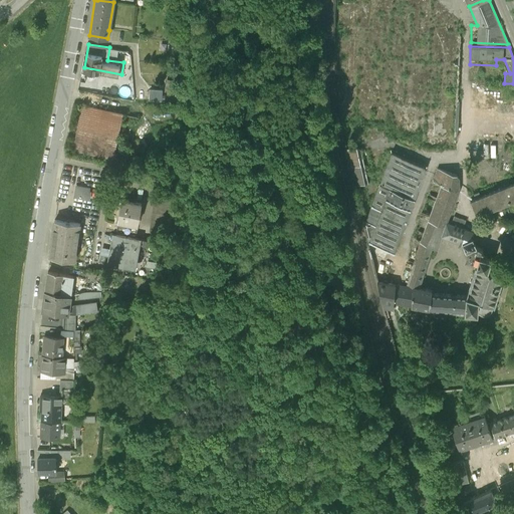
[(163,100),(163,87),(149,87),(148,99),(163,100)]
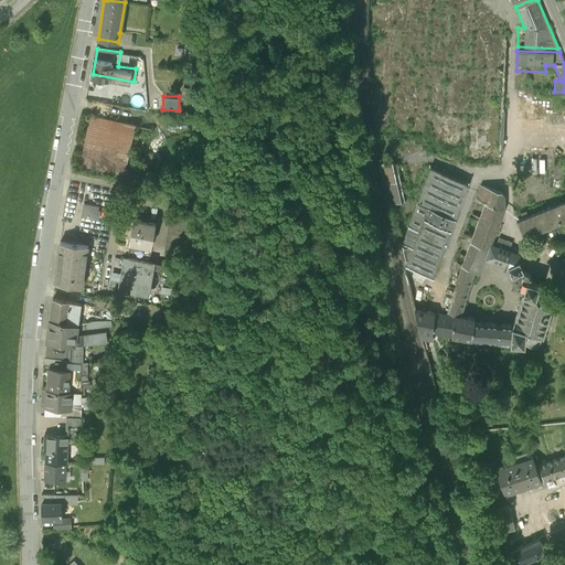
[(135,126),(91,116),(80,164),(125,174),(135,126)]
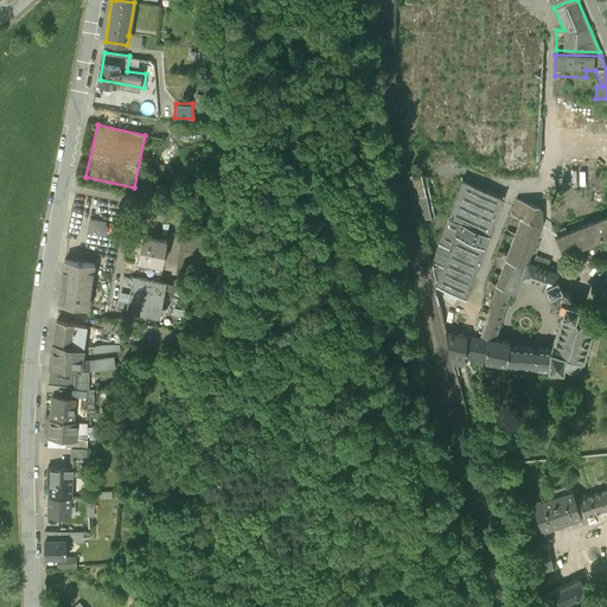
[(427,183),(422,179),(408,184),(410,196),(419,232),(434,229),(433,222),(435,221),(427,183)]
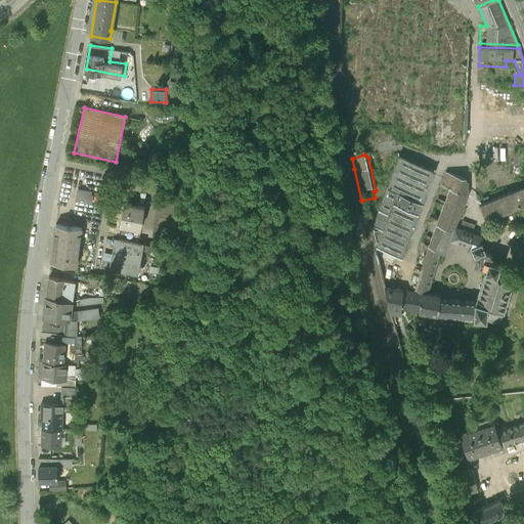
[(435,170),(399,157),(379,215),(374,229),(368,227),(385,292),(391,292),(393,286),(401,261),(435,170)]
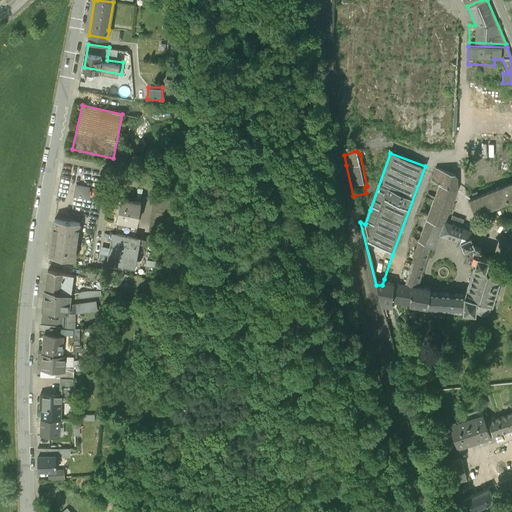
[(455,173),(436,167),(431,180),(440,183),(457,189),(456,176),(455,173)]
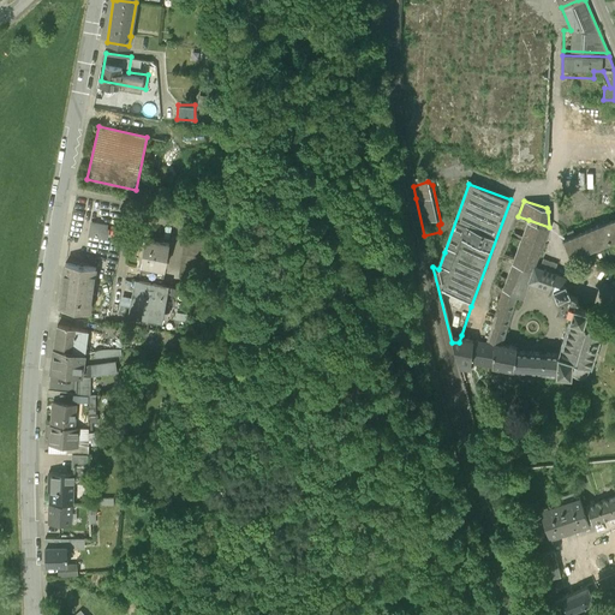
[(614,218),(609,221),(608,219),(602,221),(603,224),(575,234),(573,230),(567,232),(568,237),(562,239),(571,258),(614,239),(614,218)]
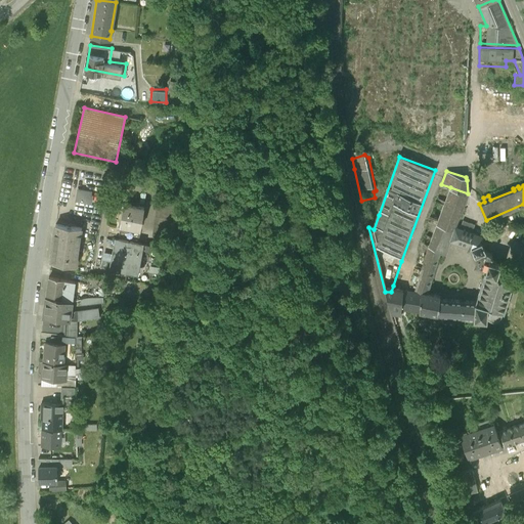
[(415,293),(403,293),(401,311),(420,313),(422,292),(428,294),(440,252),(445,254),(450,239),(472,249),(479,262),(478,265),(487,268),(486,272),(496,275),(500,264),(492,262),(492,255),(485,251),(481,243),(483,237),(472,232),(455,226),(459,219),(468,193),(450,187),(444,204),(435,201),(424,231),(433,234),(429,246),(423,268),(415,293)]
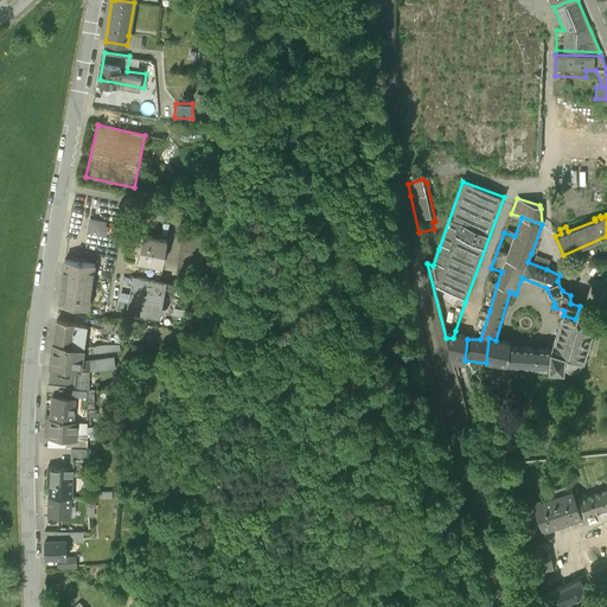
[(101,222),(91,219),(89,231),(106,234),(107,227),(101,225),(101,222)]
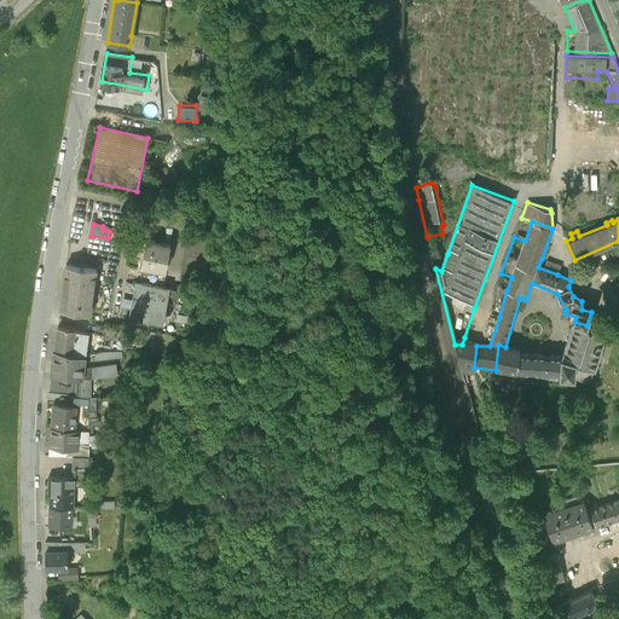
[(427,237),(435,268),(441,271),(447,254),(443,233),(427,237)]
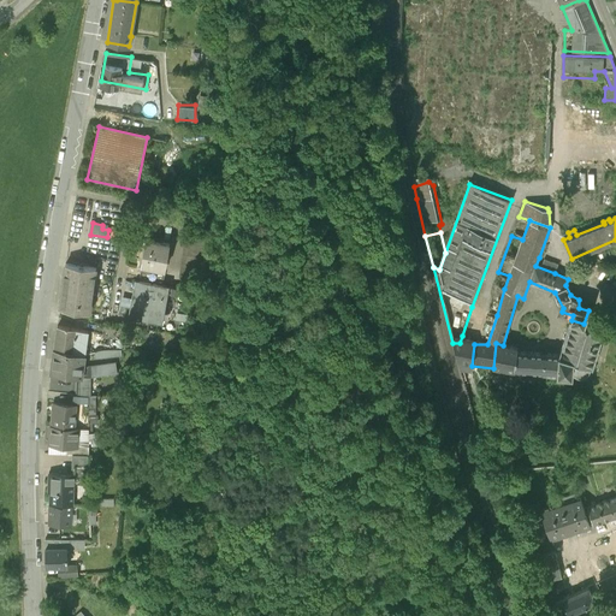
[(169,244),(146,241),(141,265),(164,270),(169,244)]
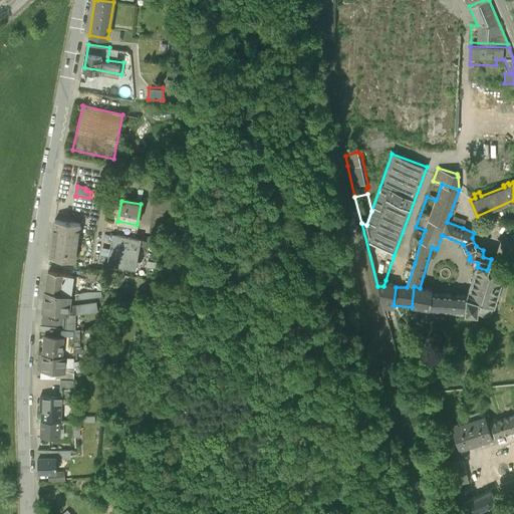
[(465,221),(450,215),(447,222),(463,228),(465,221)]
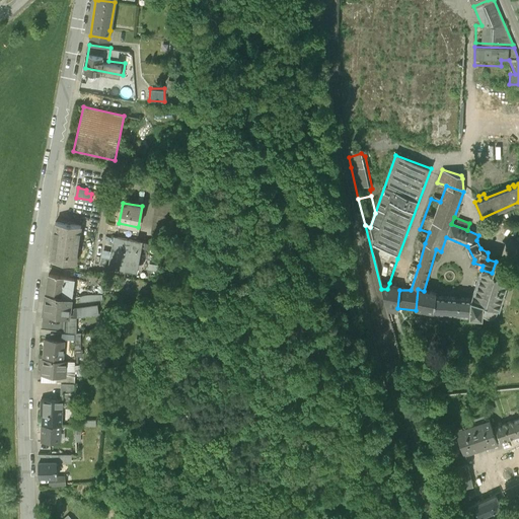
[(84,226),(56,222),(51,260),(79,264),(84,226)]
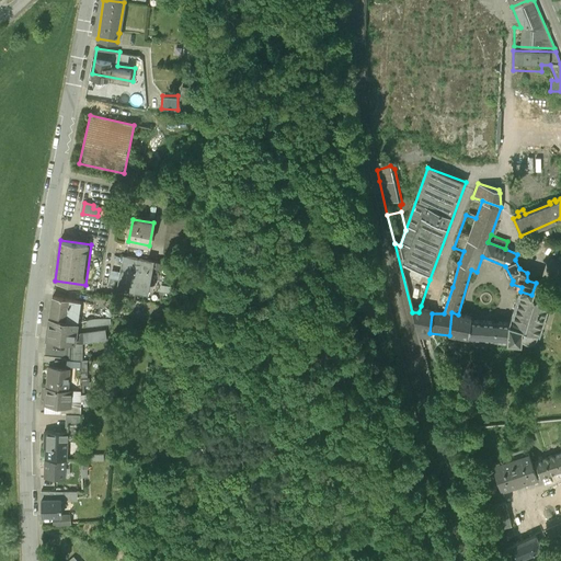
[(151,261),(125,255),(118,289),(145,295),(151,261)]
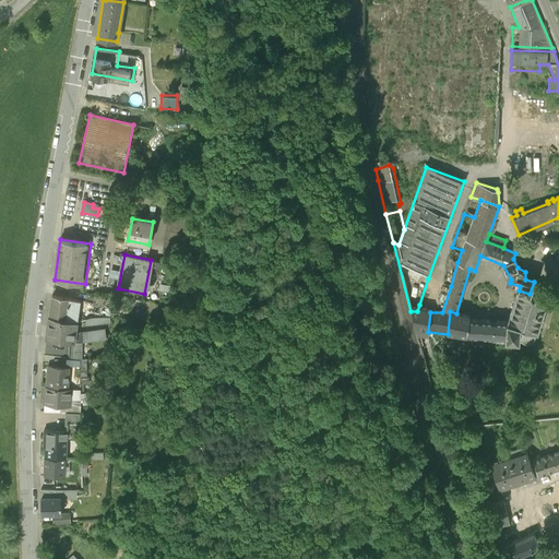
[(419,305),(442,312),(451,286),(428,278),(419,305)]
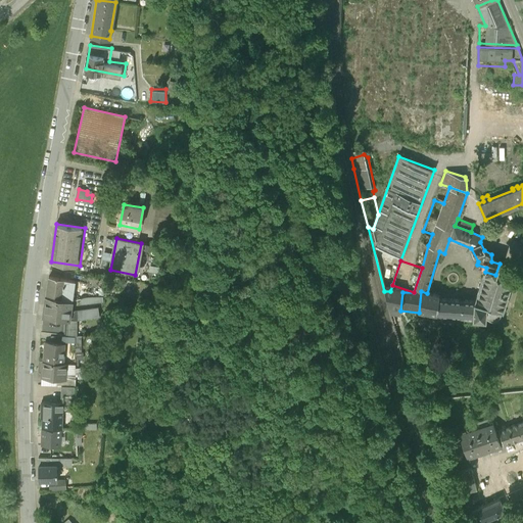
[(475,301),(471,300),(470,317),(474,318),(474,317),(487,319),(490,320),(494,320),(497,318),(500,315),(502,311),(503,311),(512,280),(495,275),(485,272),(484,272),(475,301)]
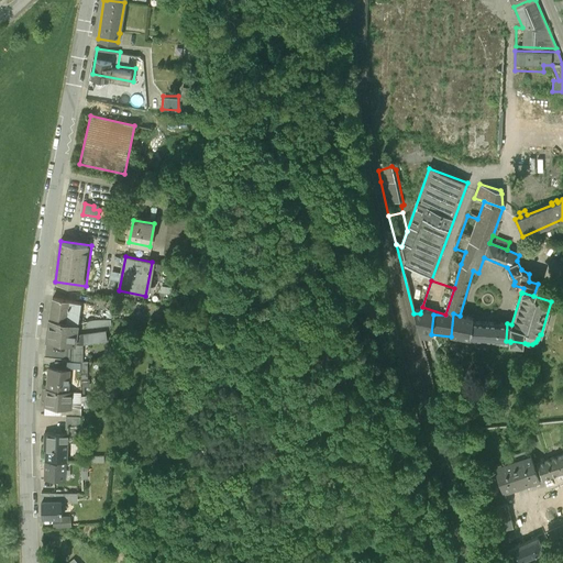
[(81,301),(53,297),(50,319),(79,323),(81,301)]
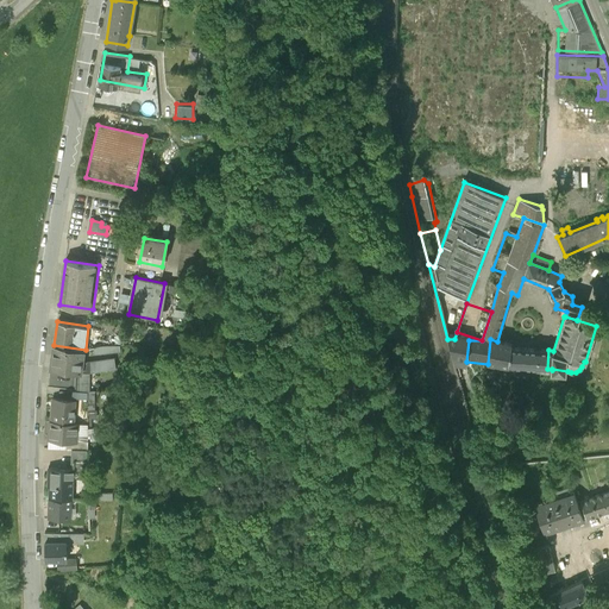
[(454,339),(447,339),(452,362),(466,362),(469,340),(454,339)]
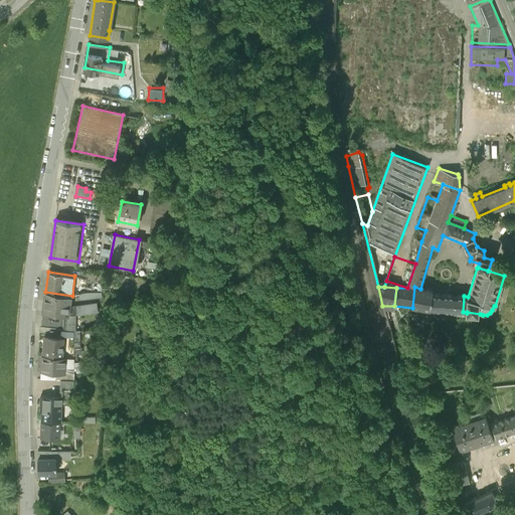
[(420,289),(414,287),(412,308),(432,309),(433,294),(433,291),(420,289)]
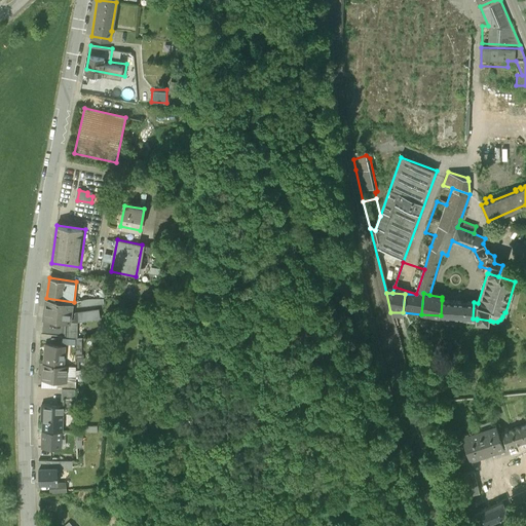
[(74,302),(46,298),(44,320),(67,322),(71,323),(74,302)]
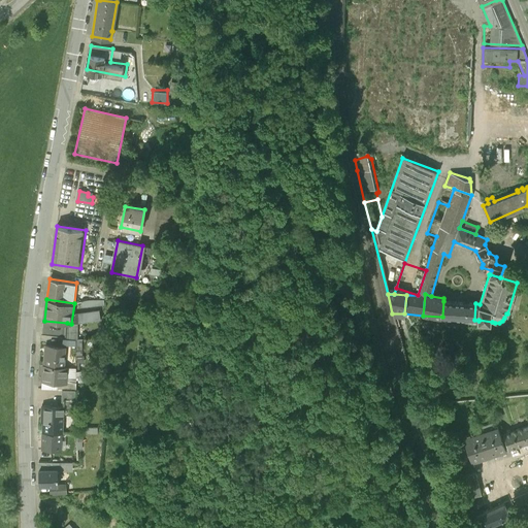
[(443,301),(442,317),(465,318),(465,320),(474,320),(475,303),(443,301)]
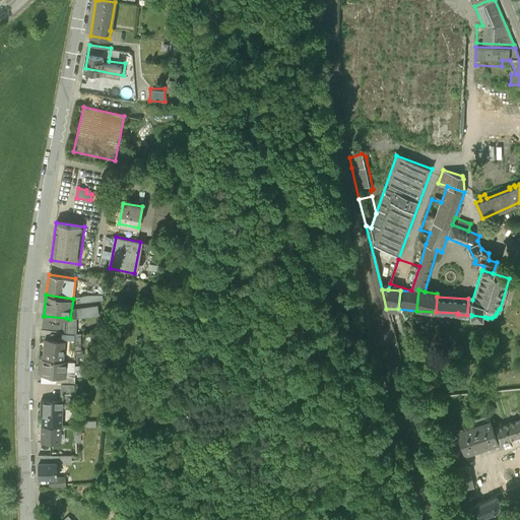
[(64,342),(47,340),(46,351),(45,351),(44,362),(61,363),(61,362),(62,349),(63,350),(64,342)]
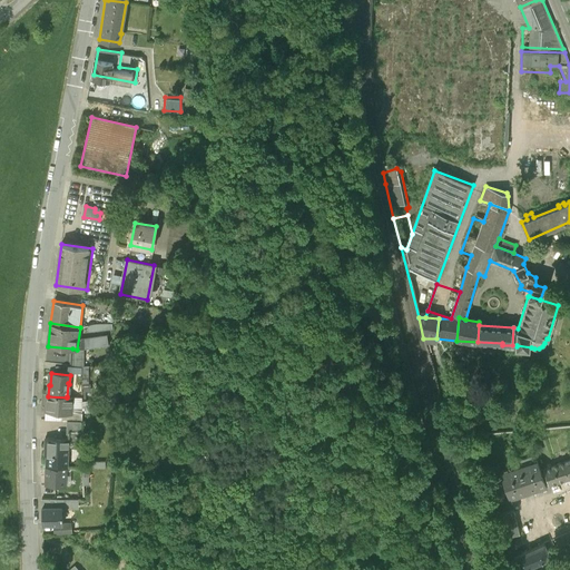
[(67,397),(48,396),(47,414),(65,415),(71,415),(71,413),(72,396),(67,396),(67,397)]
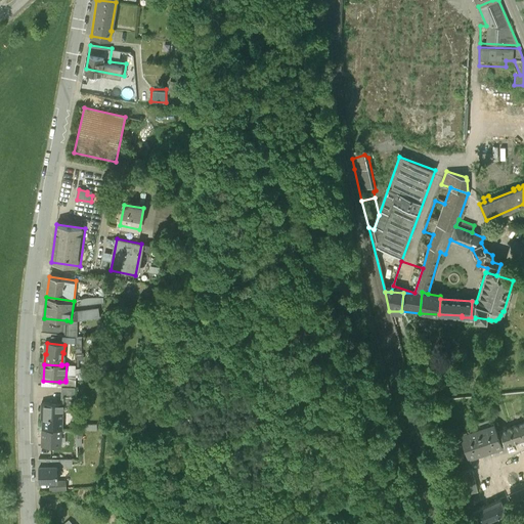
[(66,382),(59,382),(58,388),(75,389),(76,388),(76,381),(66,380),(66,382)]
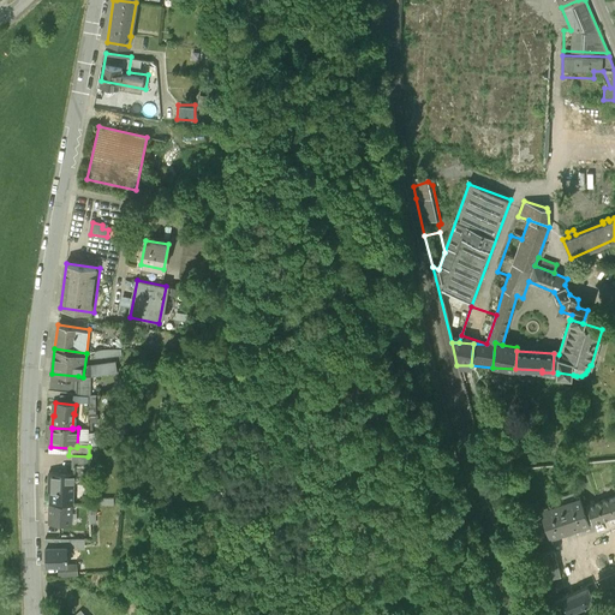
[(88,457),(69,455),(67,472),(87,472),(88,457)]
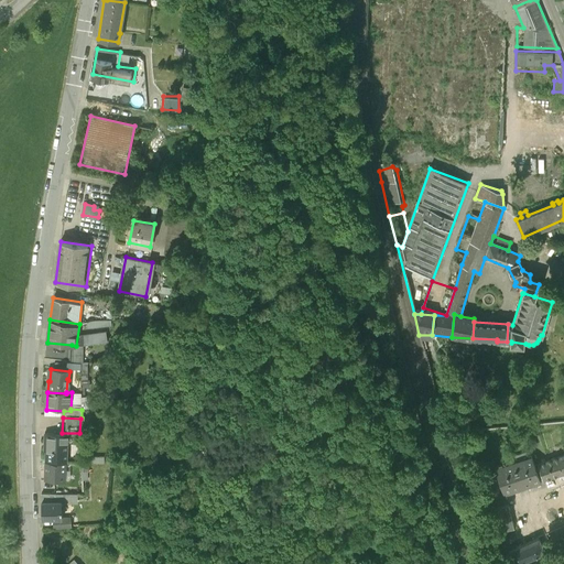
[(62,433),(45,432),(44,452),(46,452),(45,462),(61,462),(62,452),(66,452),(66,443),(79,443),(79,433),(62,433)]
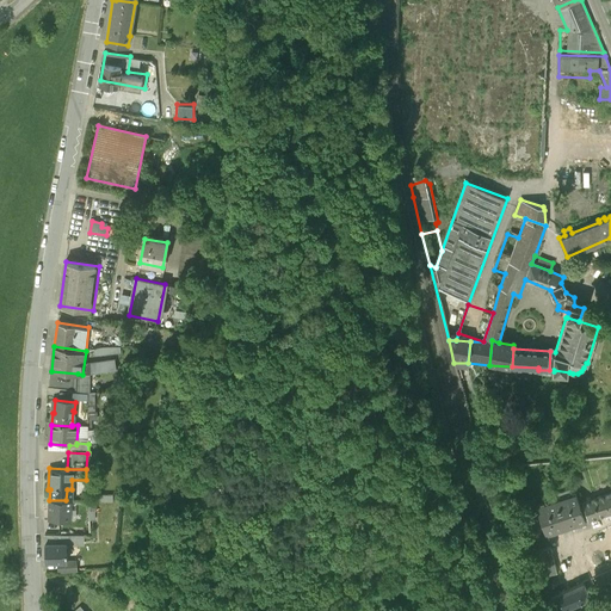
[(610,511),(610,493),(582,504),(588,520),(610,511)]
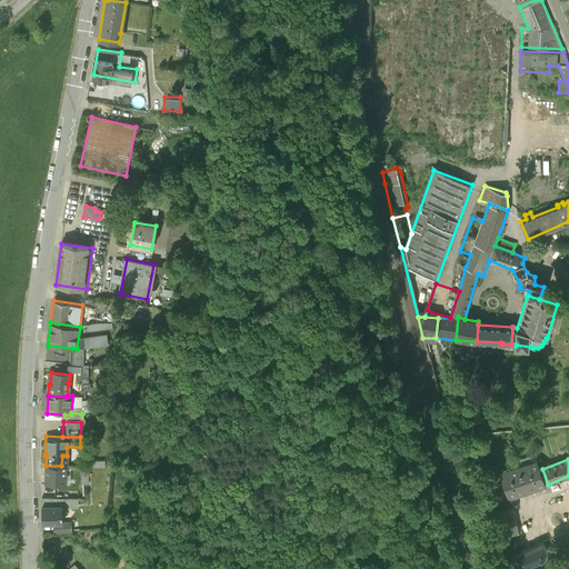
[(499,475),(508,499),(523,495),(531,492),(530,491),(545,487),(537,462),(499,475)]
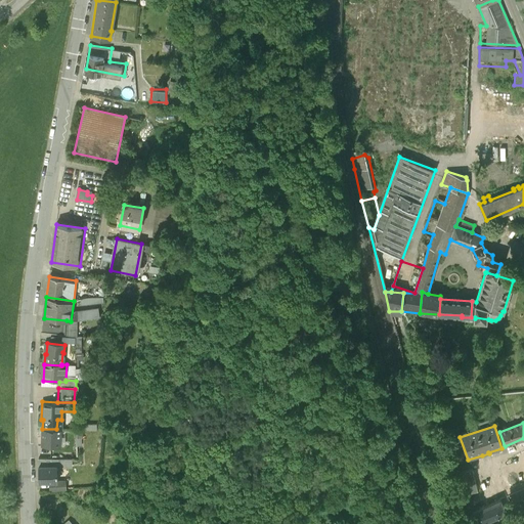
[(56,429),(42,429),(42,446),(60,446),(61,429),(56,429)]
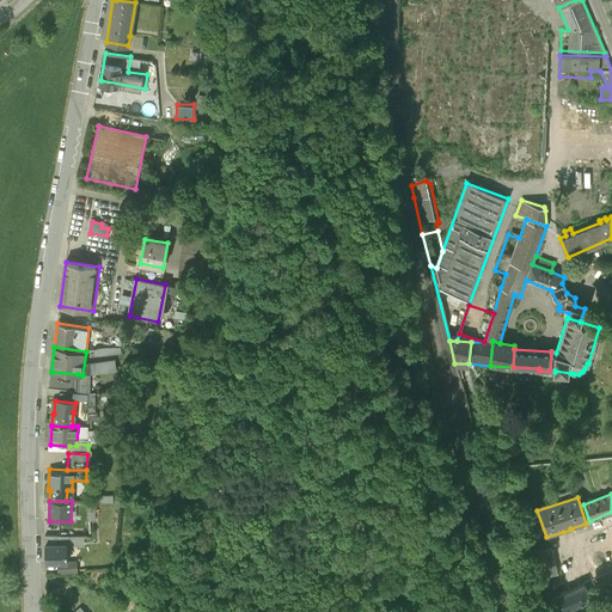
[(77,536),(44,536),(46,562),(59,561),(69,561),(69,545),(77,545),(77,536)]
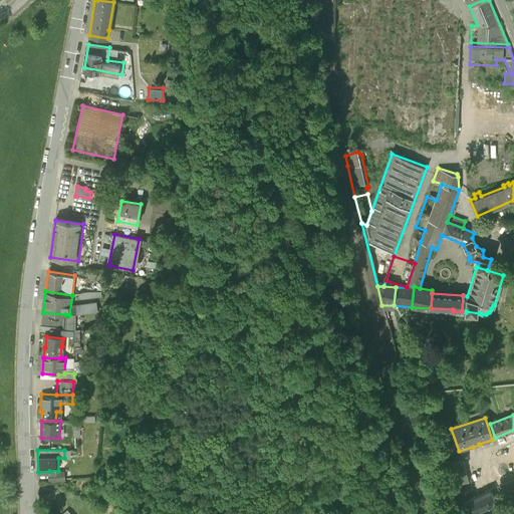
[(442,467),(448,488),(469,482),(463,461),(442,467)]
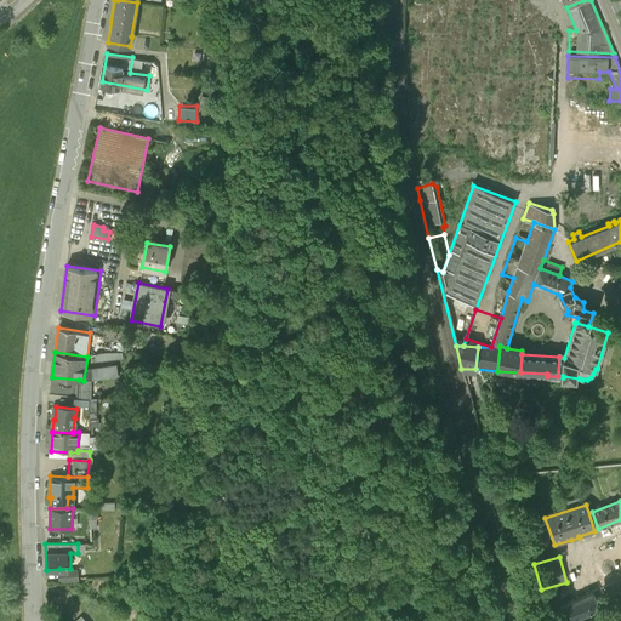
[(592,593),(597,603),(599,602),(614,596),(609,586),(592,593)]
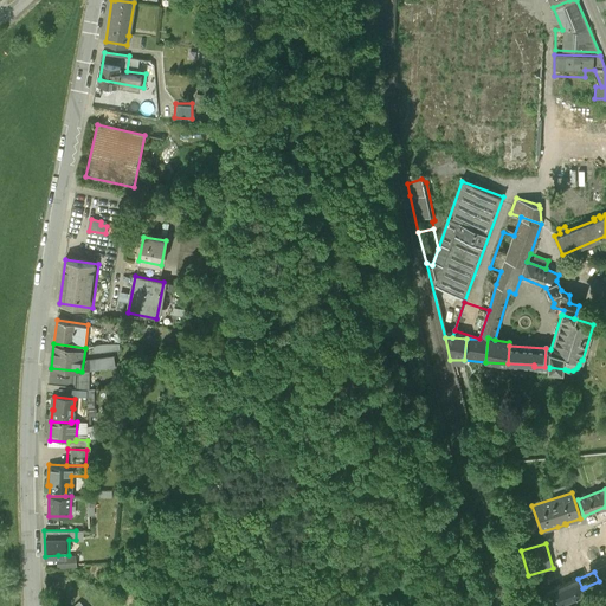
[(578,579),(545,594),(549,605),(559,605),(587,594),(585,587),(582,588),(578,579)]
